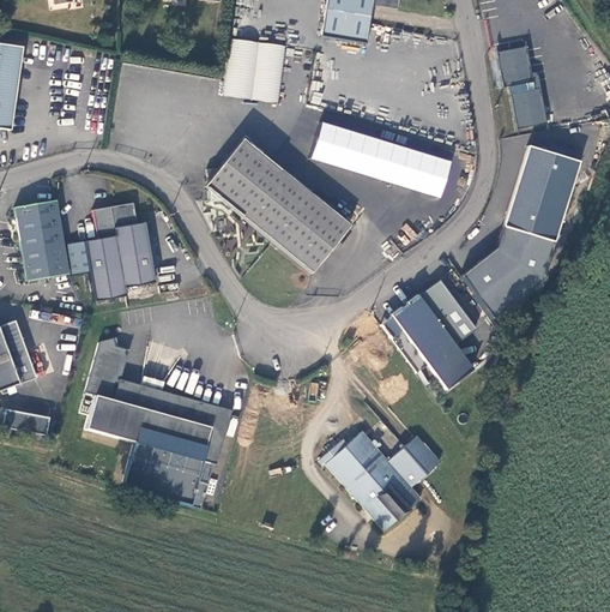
[(328,0),(324,34),(368,42),(374,3),(400,7),(402,0),(328,0)]
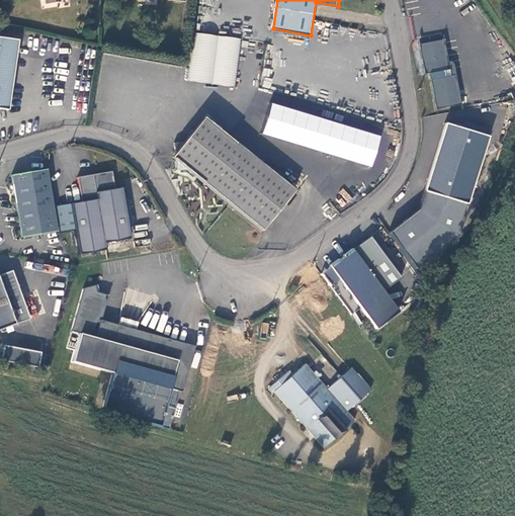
[(196,30),(190,78),(237,85),(243,37),(196,30)]
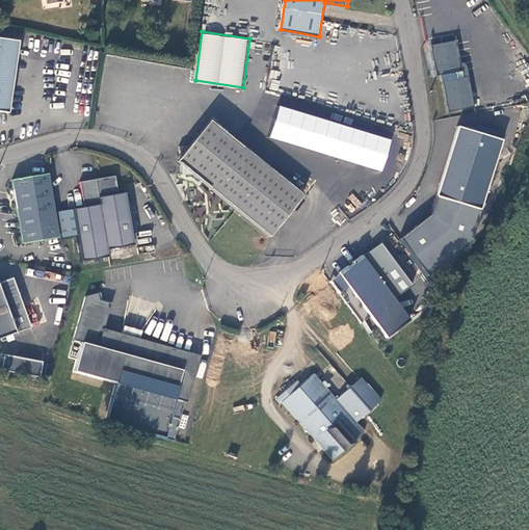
[(21,38),(0,35),(0,108),(11,110),(21,38)]
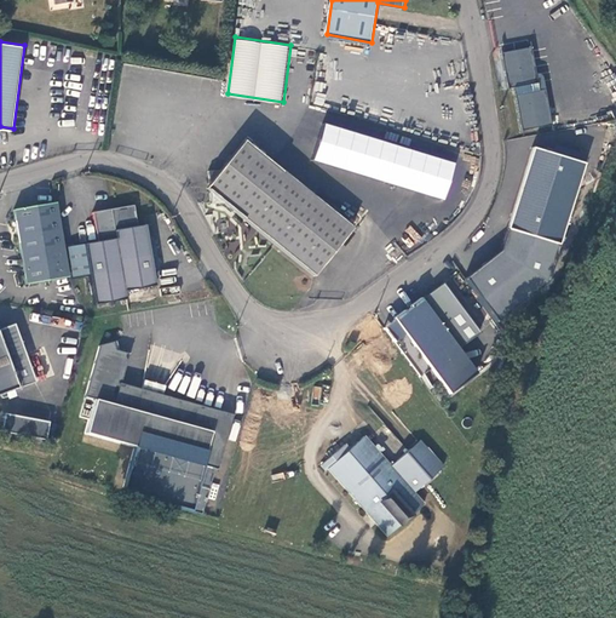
[(542,89),(539,72),(534,45),(504,51),(511,87),(517,86),(524,129),(554,124),(548,87),(542,89)]
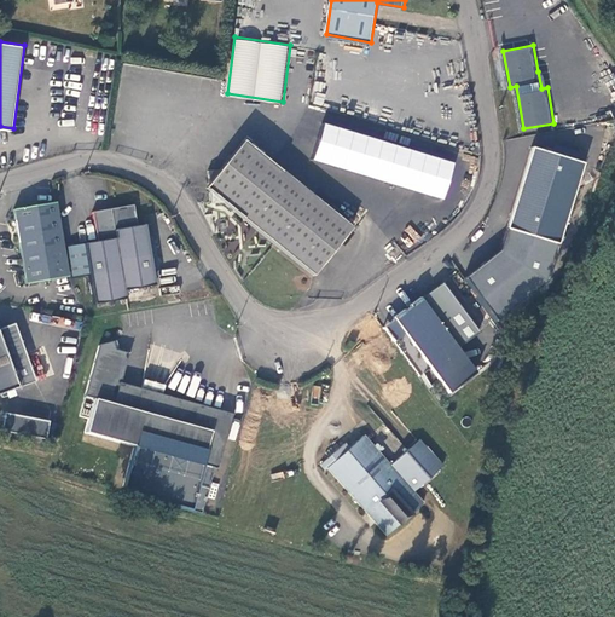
[(454,162),(325,122),(313,157),(444,199),(454,162)]
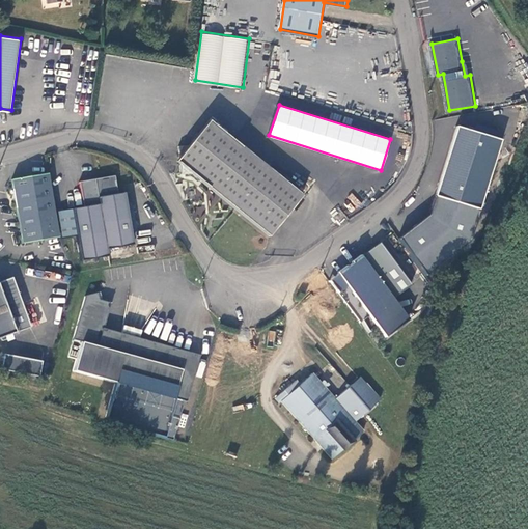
[(183,155),(178,159),(183,163),(184,172),(194,171),(205,181),(272,234),(304,194),(211,118),(191,143),(182,144),(183,155)]
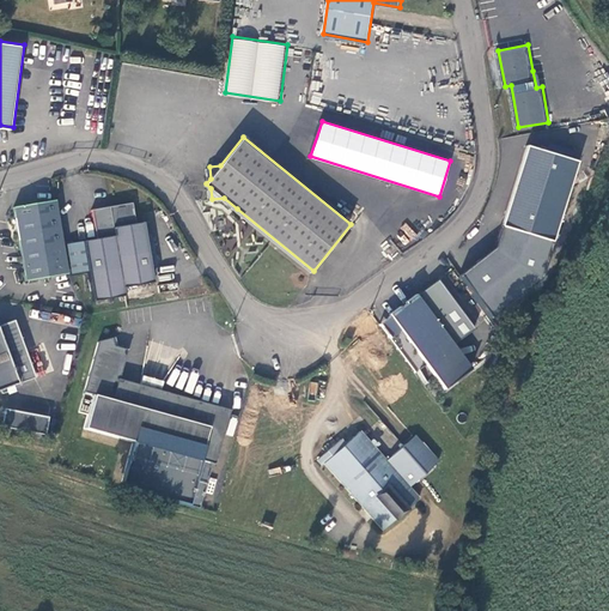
[(578,161),(527,145),(501,224),(553,241),(578,161)]
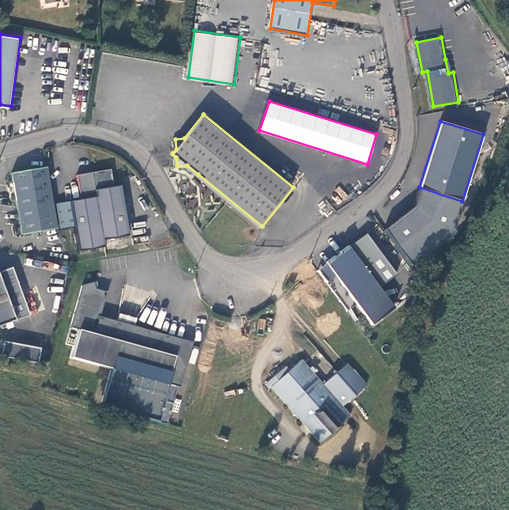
[(48,165),(14,171),(24,233),(48,229),(59,227),(48,165)]
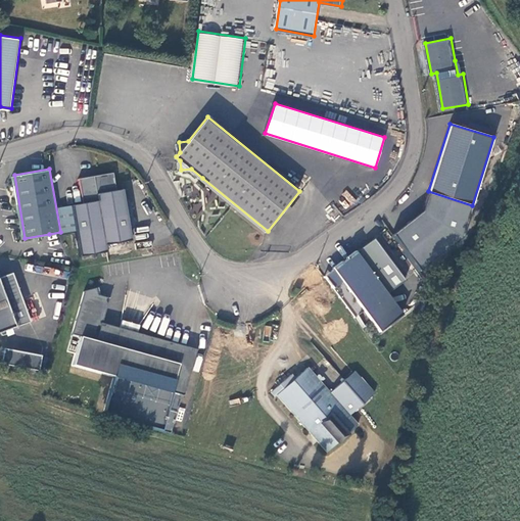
[(108,243),(134,239),(126,188),(119,190),(115,172),(81,178),(85,202),(74,204),(83,255),(109,250),(108,243)]
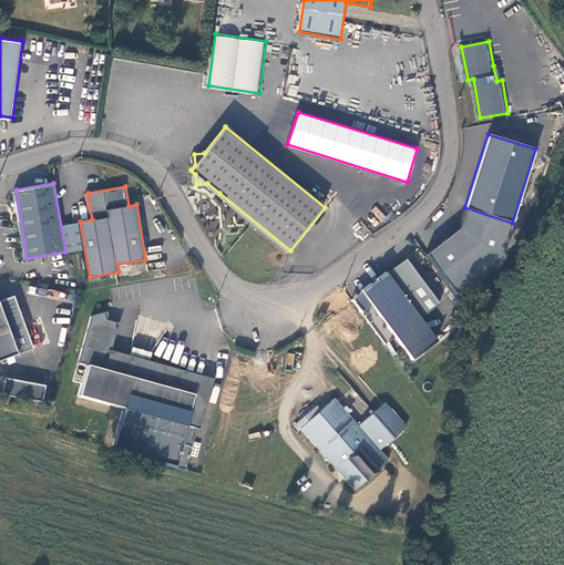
[(84,249),(80,223),(64,225),(69,253),(84,249)]
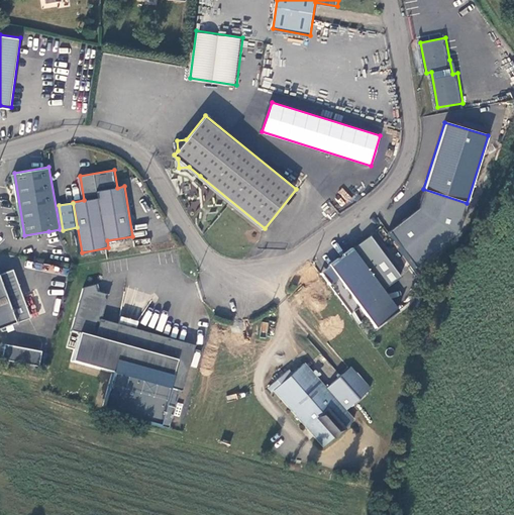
[(372,234),(322,272),(353,312),(362,306),(378,327),(400,310),(385,289),(403,276),(372,234)]
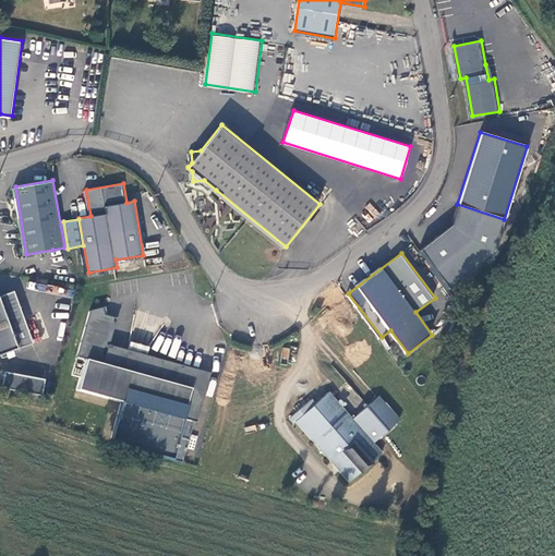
[(15,290),(0,295),(0,300),(17,348),(34,342),(15,290)]
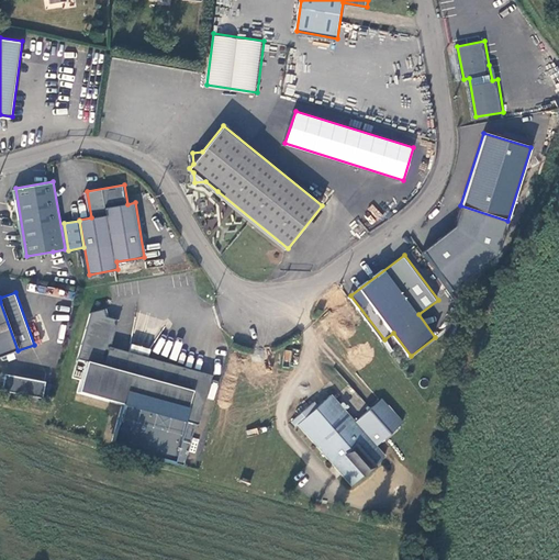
[(18,350),(0,302),(0,356),(6,355),(12,351),(18,350)]
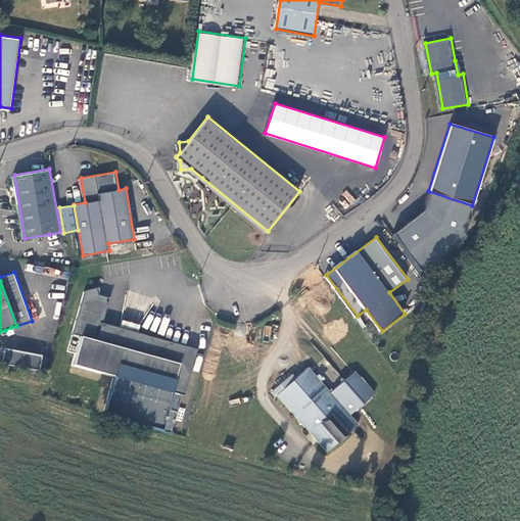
[(142,332),(122,327),(104,322),(111,296),(100,293),(98,286),(87,289),(69,349),(78,351),(75,364),(115,375),(105,412),(172,432),(183,393),(186,394),(199,348),(142,332)]
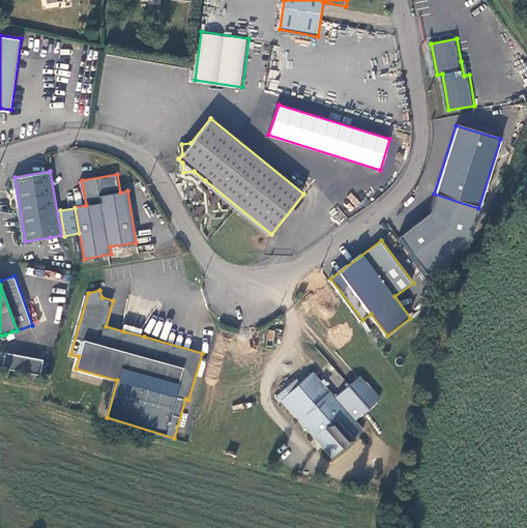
[(126,323),(123,331),(144,336),(146,329),(126,323)]
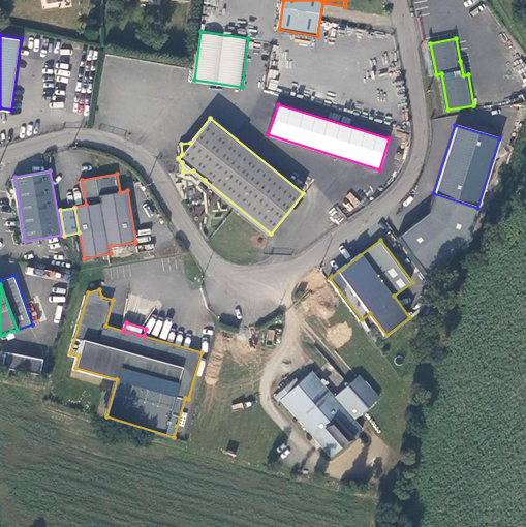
[(44,359),(6,350),(3,367),(41,374),(44,359)]
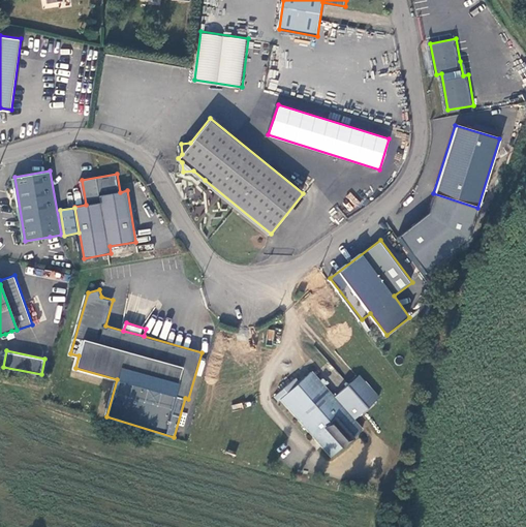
[(297,377),(276,395),(281,400),(282,398),(334,456),(365,428),(356,419),(381,396),(361,374),(336,396),(313,370),(301,381),(297,377)]
